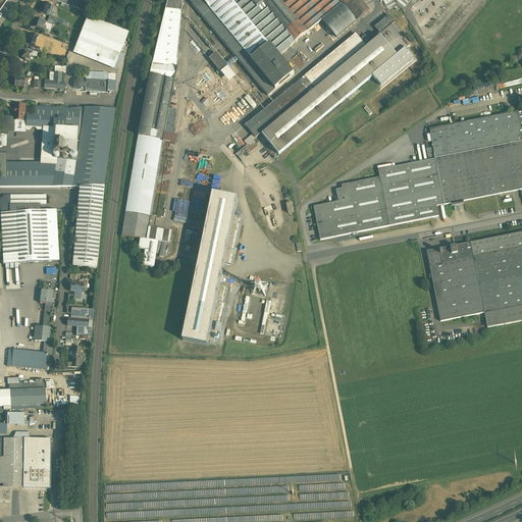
[(149,76),(138,136),(125,213),(150,217),(163,134),(172,136),(175,111),(169,110),(176,67),(175,66),(181,0),(167,0),(158,40),(152,64),(149,76)]
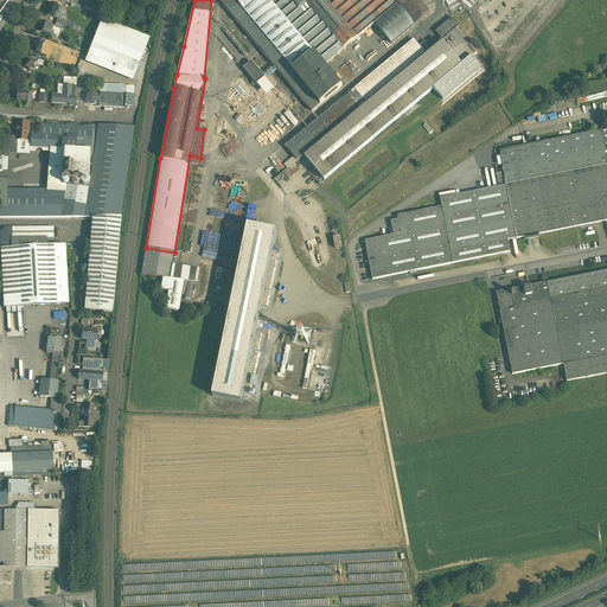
[(223,0),(223,2),(222,4),(283,77),(293,70),(294,70),(313,55),(324,66),(325,66),(375,25),(393,46),(430,14),(417,0),(223,0)]
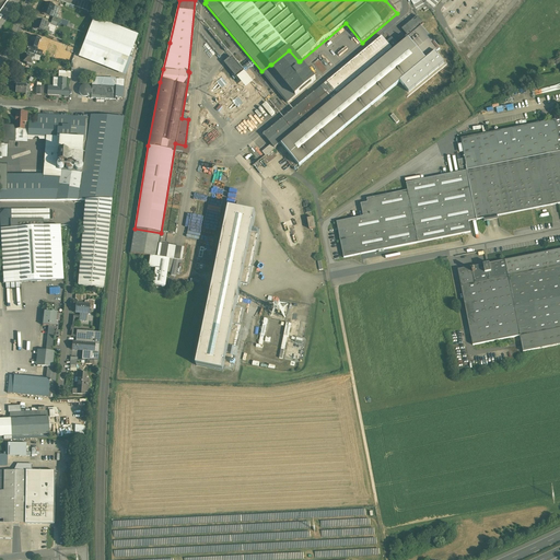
[(427,0),(433,11),(441,0),(427,0)]
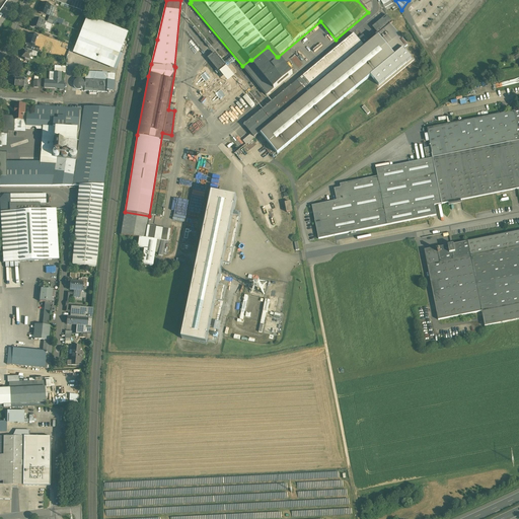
[(84,5),(75,2),(73,7),(82,10),(84,5)]
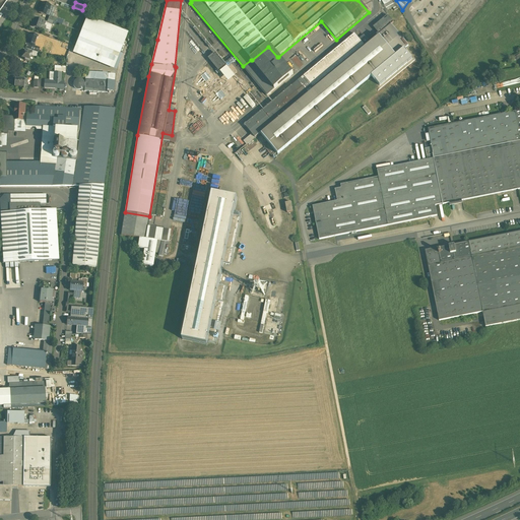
[(51,6),(41,3),(39,7),(41,8),(39,13),(49,16),(51,12),(49,11),(51,6)]
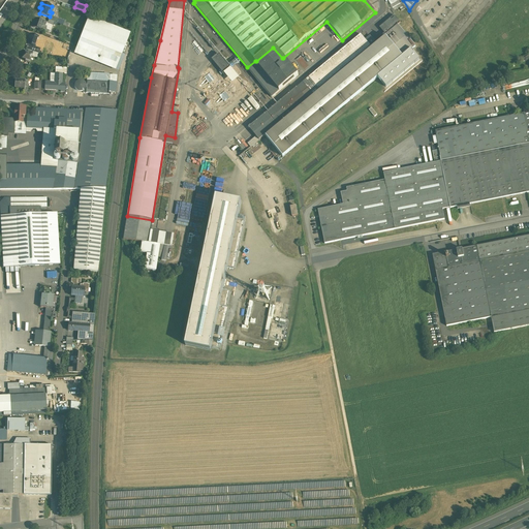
[(109,14),(105,13),(103,20),(112,22),(113,19),(107,18),(109,14)]
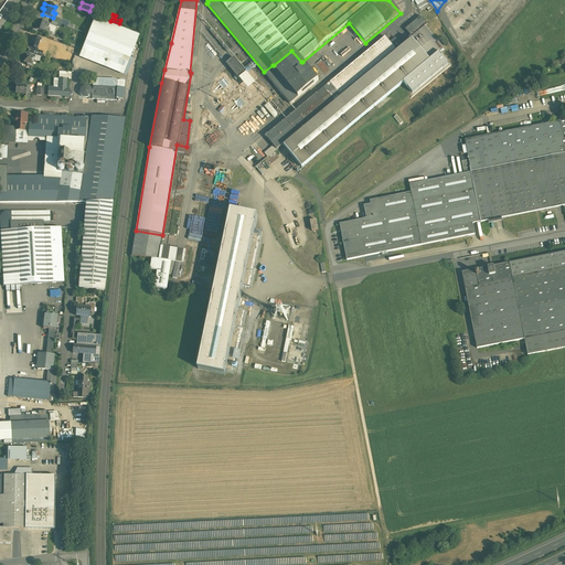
[(422,18),(406,30),(412,38),(413,39),(425,28),(428,25),(422,18)]
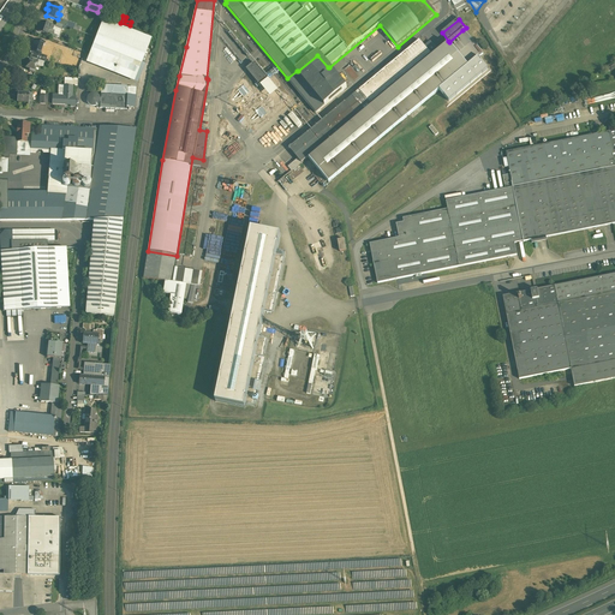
[(151,39),(103,21),(89,58),(137,76),(151,39)]
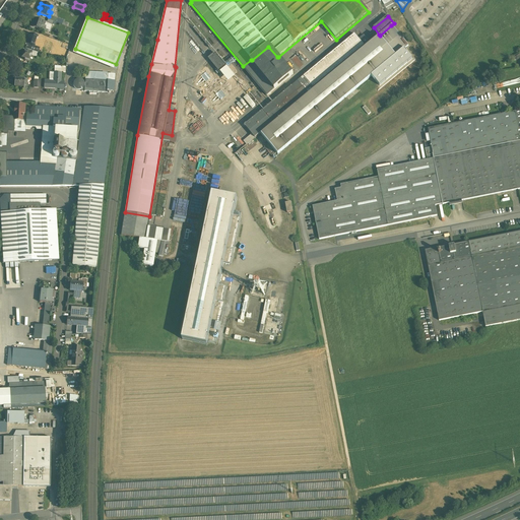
[(46,21),(36,18),(33,26),(41,29),(42,25),(45,26),(45,25),(46,21)]
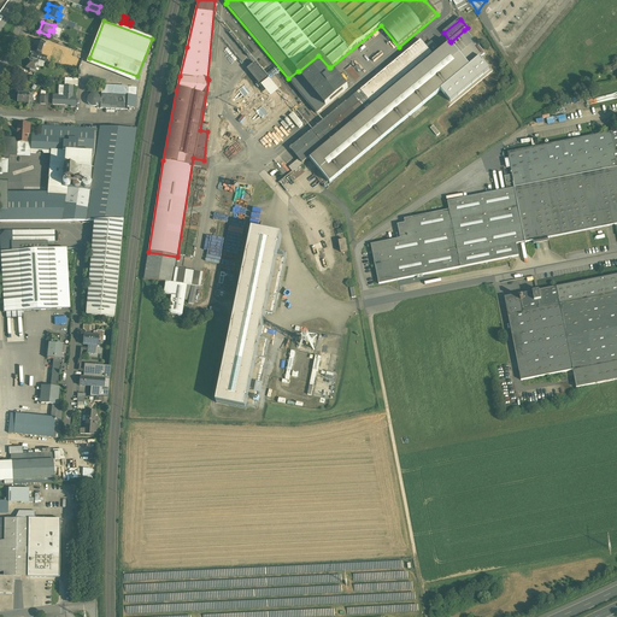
[(438,51),(371,105),(372,106),(310,158),(330,183),(441,92),(480,59),(485,56),(464,30),(451,42),(450,41),(441,48),(438,51)]
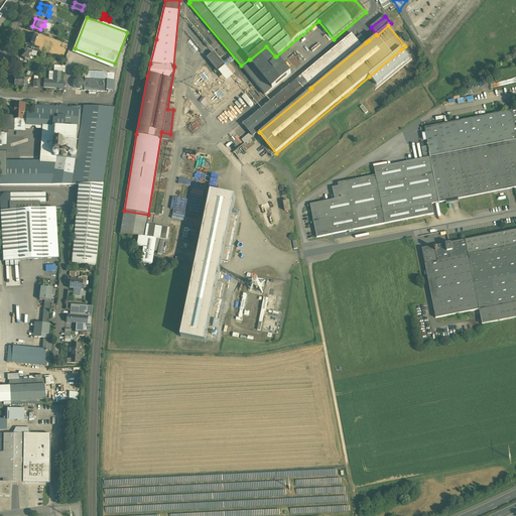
[(37,37),(29,34),(26,43),(27,43),(33,46),(34,45),(37,37)]
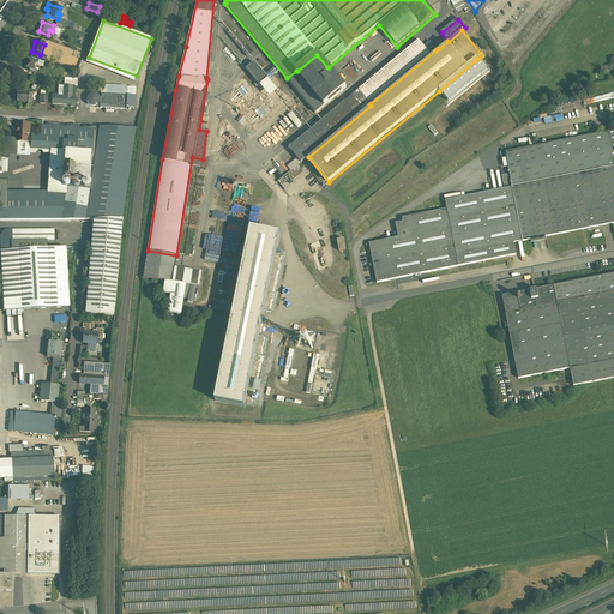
[(420,42),(289,149),(301,163),(308,157),(371,106),(369,104),(435,50),(429,42),(423,47),(420,42)]
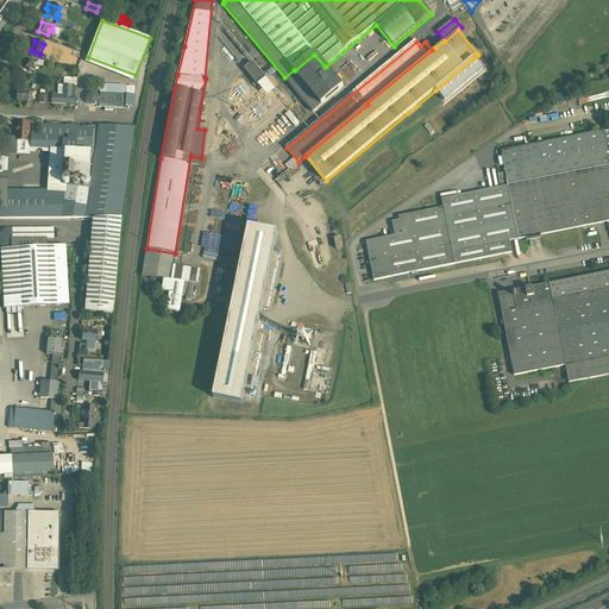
[(39,55),(32,51),(30,57),(45,62),(46,57),(41,54),(39,55)]
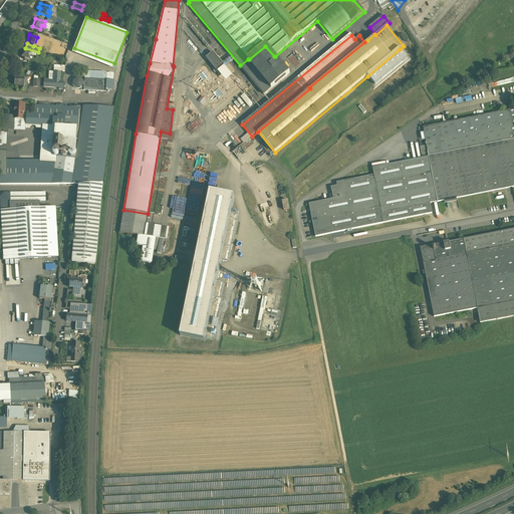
[(265,46),(249,59),(248,59),(240,65),(265,95),(290,74),(275,56),(274,56),(265,46)]
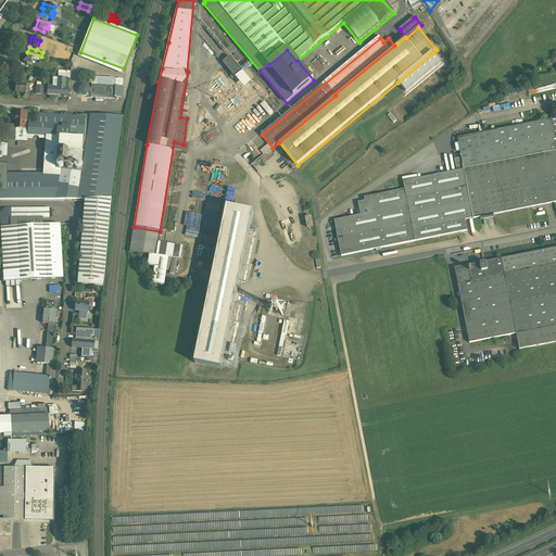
[(124,68),(80,52),(78,57),(122,73),(124,68)]
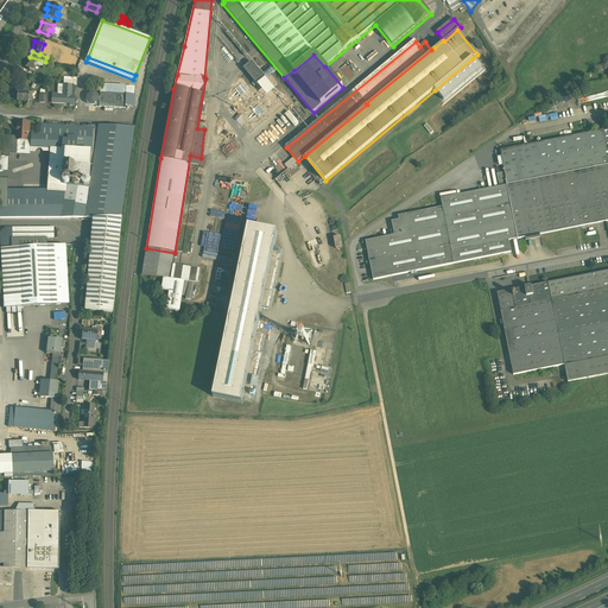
[(473,58),(435,90),(444,101),(482,70),(473,58)]
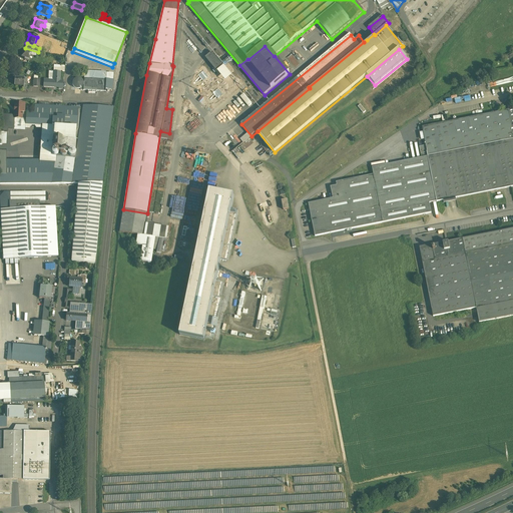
[(31,53),(24,51),(21,57),(25,59),(29,60),(31,53)]
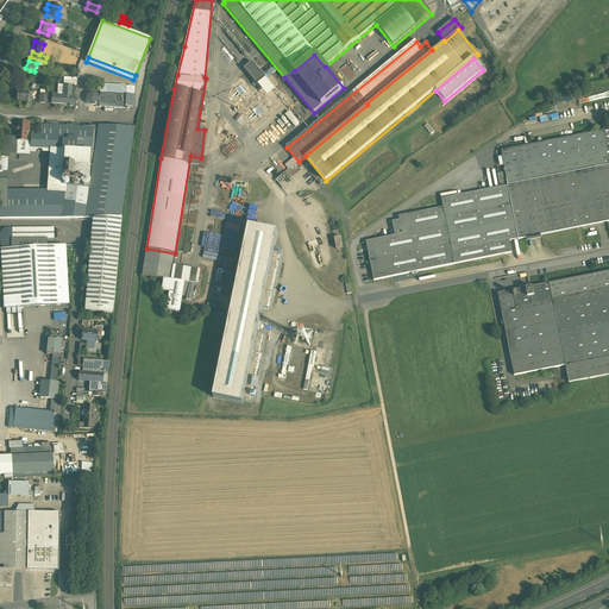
[(276,90),(252,62),(244,69),(268,96),(276,90)]
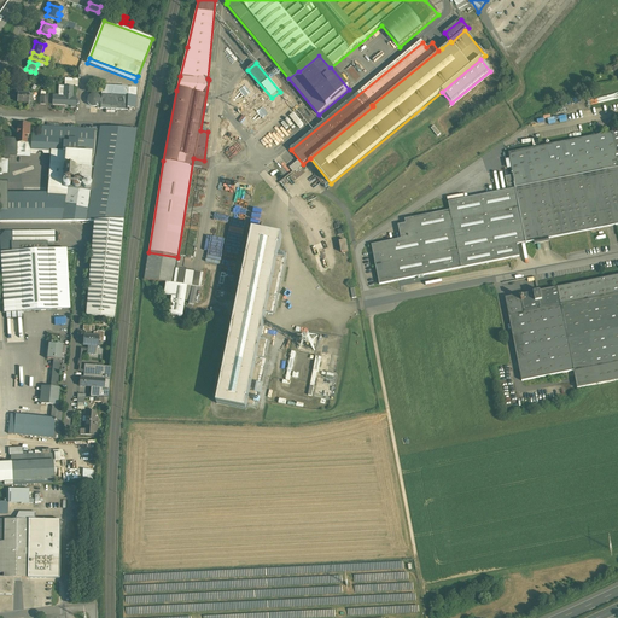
[(58,97),(53,95),(52,105),(65,105),(71,105),(71,108),(76,108),(76,99),(73,98),(73,87),(64,87),(64,98),(58,97)]
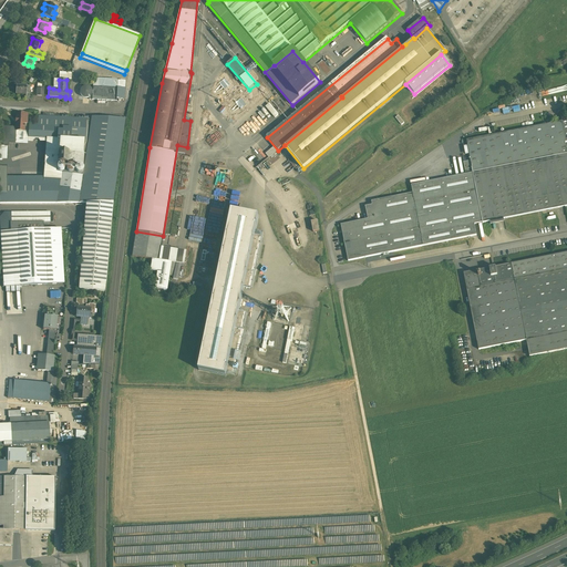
[(27,86),(17,85),(16,95),(26,95),(27,95),(27,92),(27,86)]
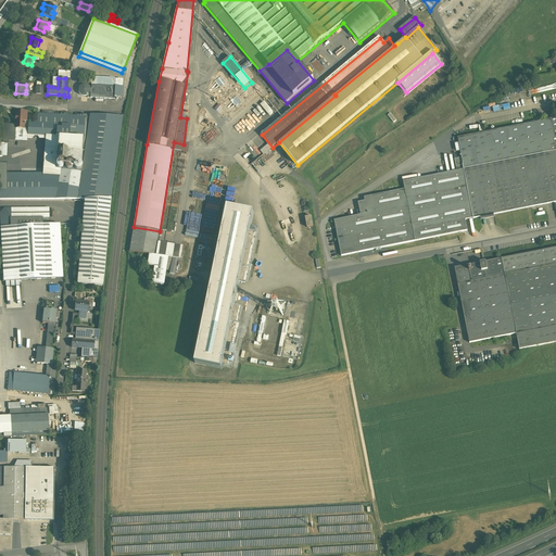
[(90,92),(90,90),(90,88),(88,87),(87,85),(85,85),(83,86),(80,87),(79,88),(78,90),(79,92),(80,95),(83,96),(85,97),(87,96),(88,95),(89,95),(90,92)]
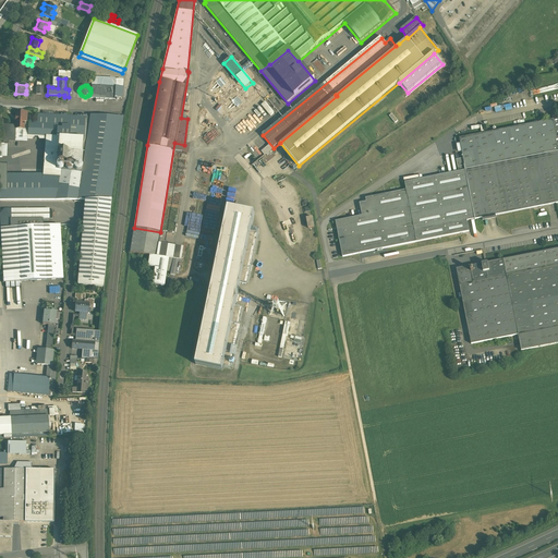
[(92,85),(92,89),(91,94),(91,98),(106,99),(106,86),(92,85)]
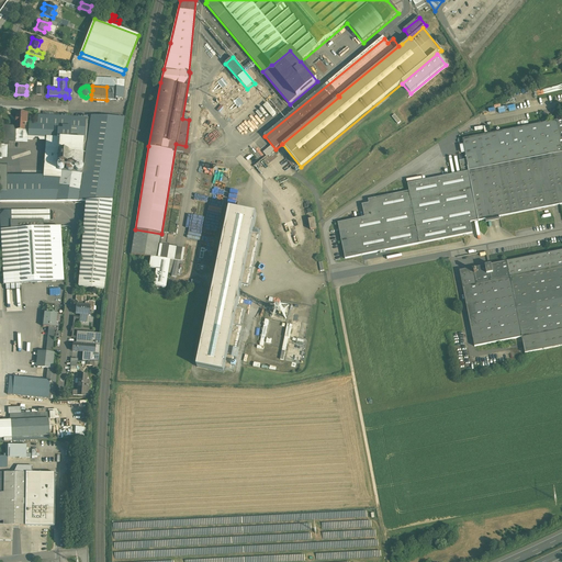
[(116,87),(107,87),(107,100),(115,101),(115,98),(116,87)]
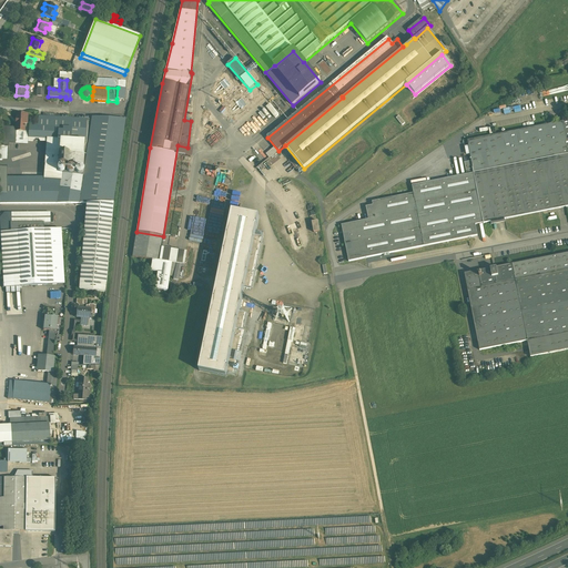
[(279,99),(281,102),(280,103),(283,108),(290,103),(287,101),(286,101),(283,95),(279,99)]
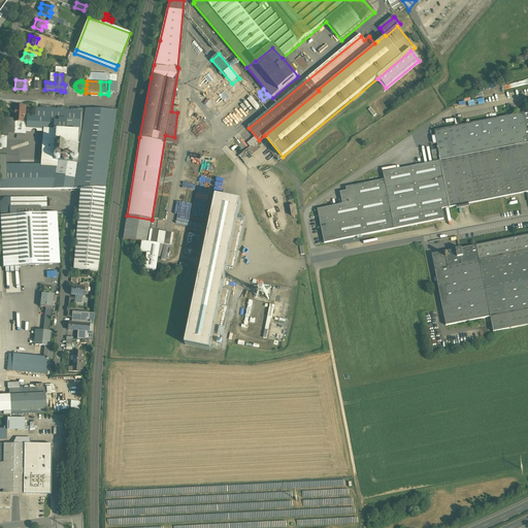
[(253,96),(249,99),(257,110),(261,107),(253,96)]
